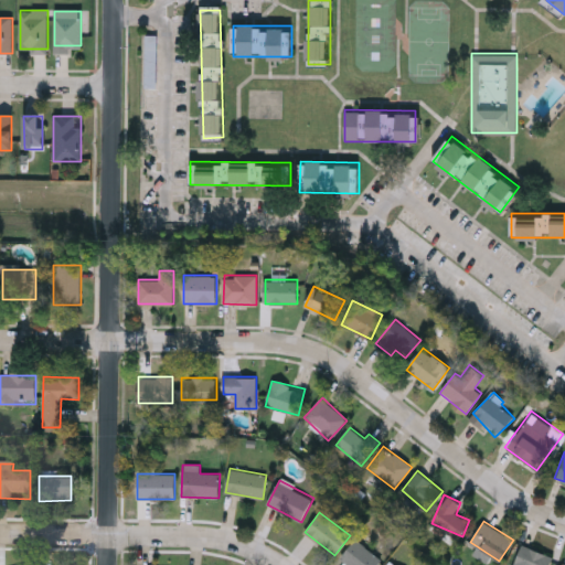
[(382,560),(376,564),(347,564),(339,558),(356,539),(382,560)]
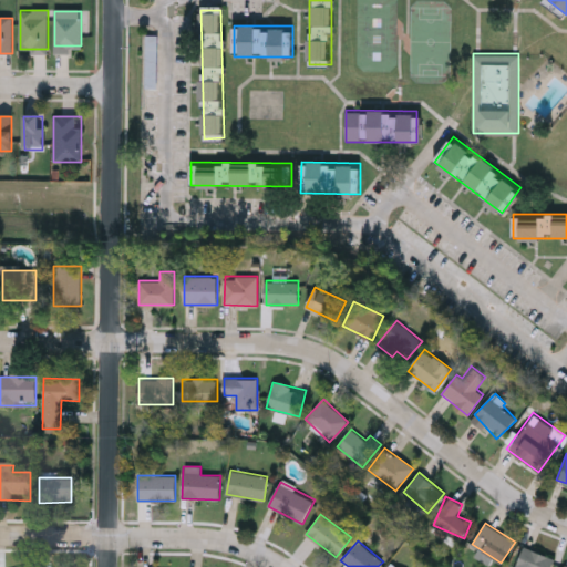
[(555,559),(552,566),(517,566),(515,566),(524,545),(555,559)]
